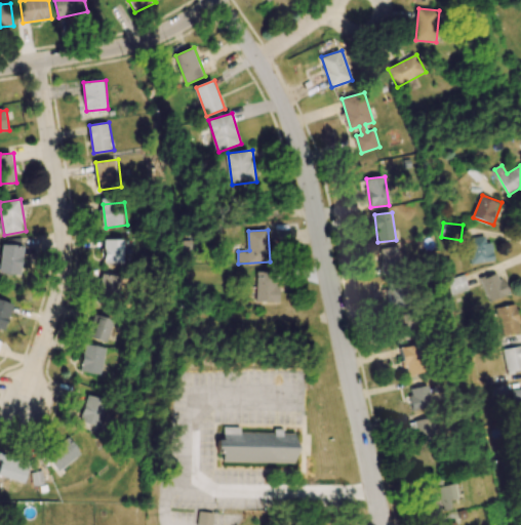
[(472,264),(493,261),(491,236),(470,238),(472,264)]
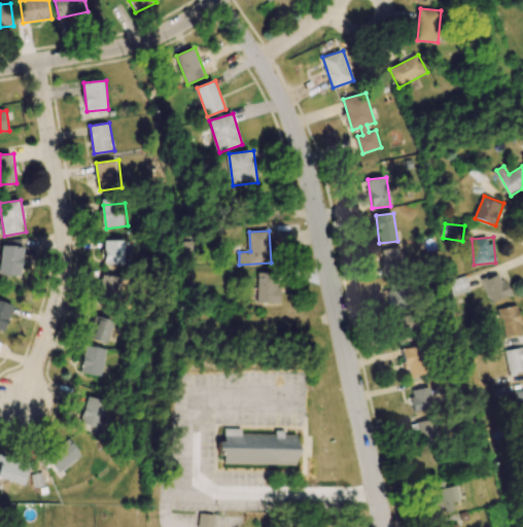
[(3,275),(23,276),(25,240),(4,239),(3,275)]
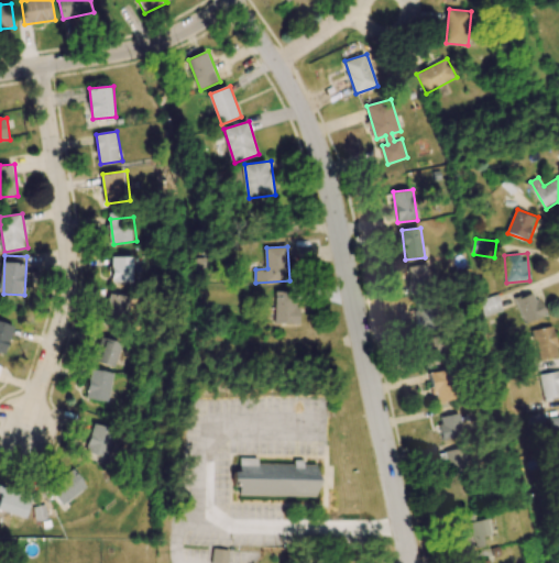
[(136,257),(116,256),(114,282),(136,283),(136,257)]
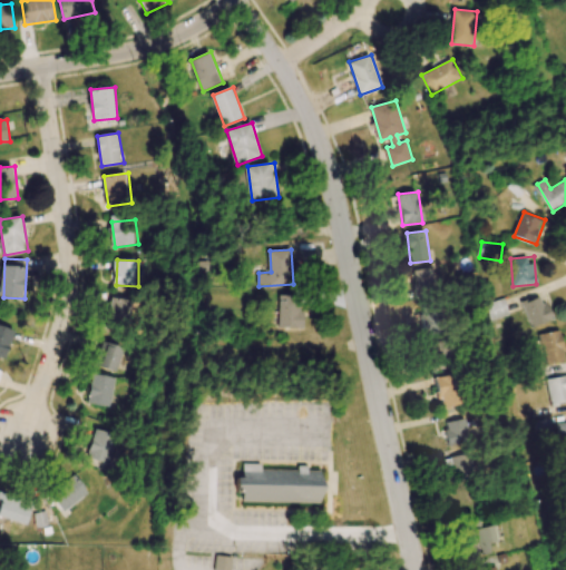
[(413,269),(418,294),(438,291),(433,266),(413,269)]
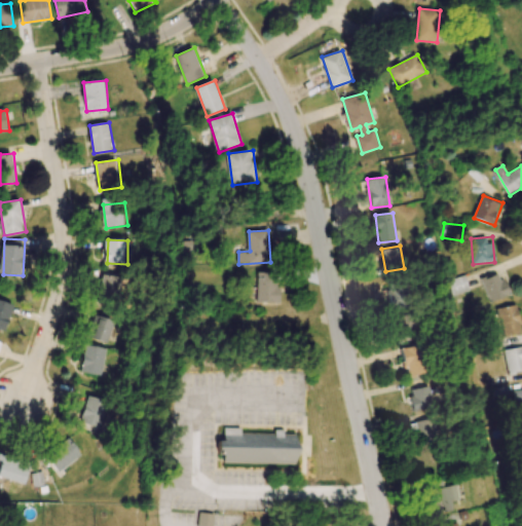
[(258,302),(281,303),(282,272),(259,271),(258,302)]
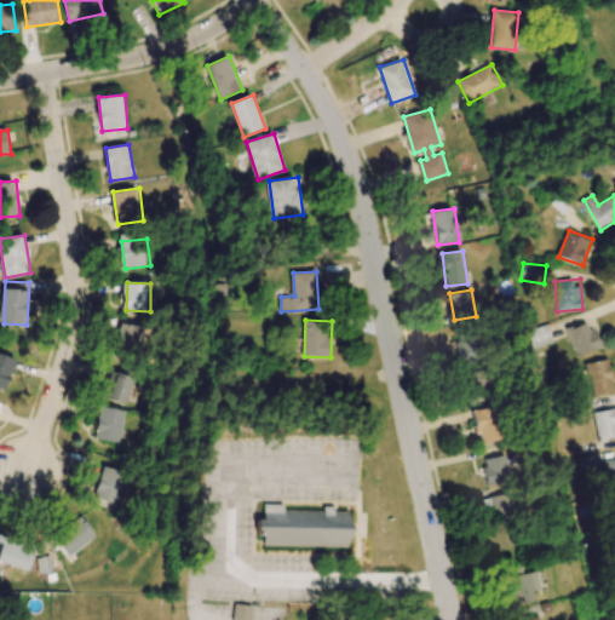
[(580,356),(602,346),(591,321),(569,329),(580,356)]
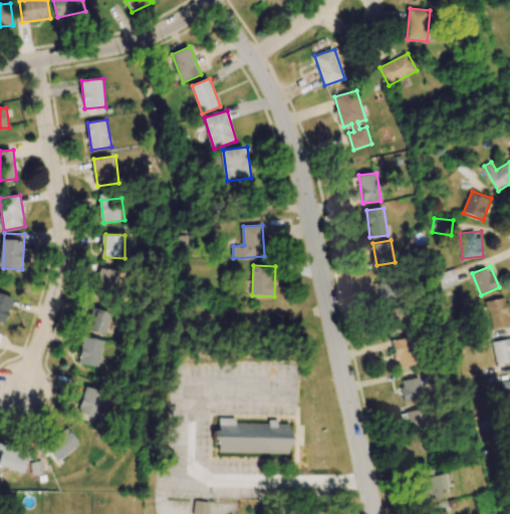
[(122,271),(102,268),(99,291),(119,294),(122,271)]
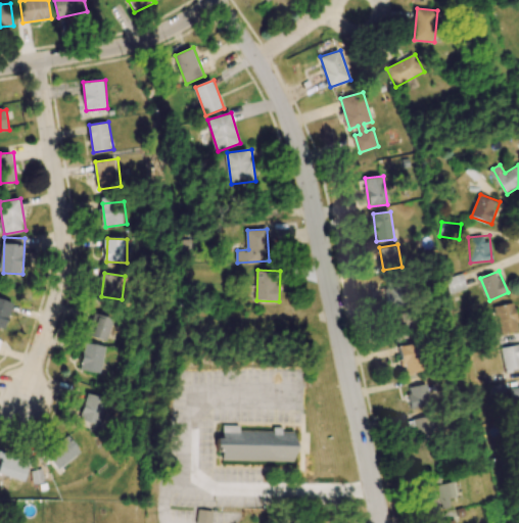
[(450,278),(453,293),(468,290),(465,274),(450,278)]
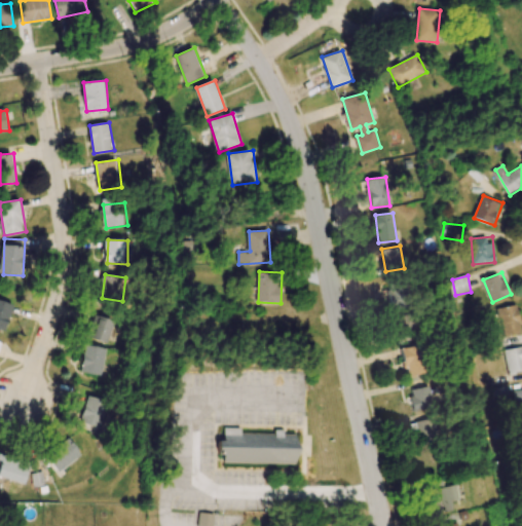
[(388,311),(411,310),(410,285),(387,286),(388,311)]
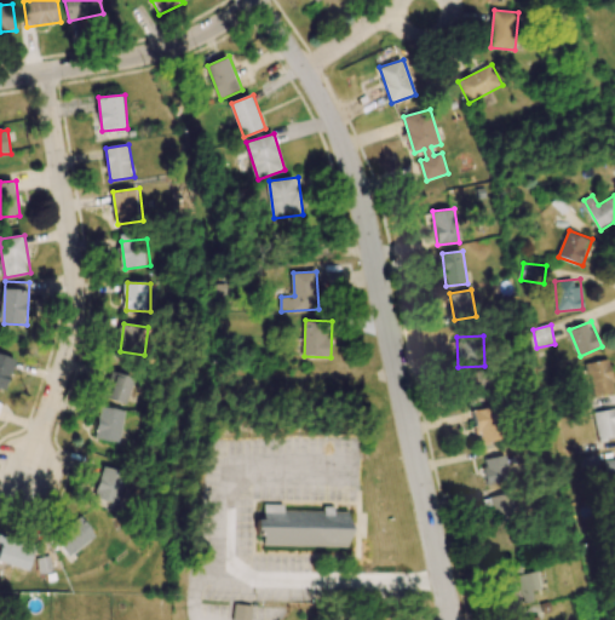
[(0,388),(7,390),(17,360),(0,354),(0,388)]
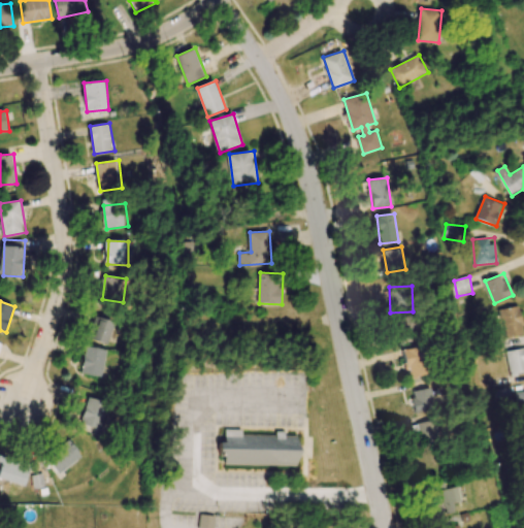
[(501,308),(505,336),(523,334),(523,325),(521,306),(501,308)]
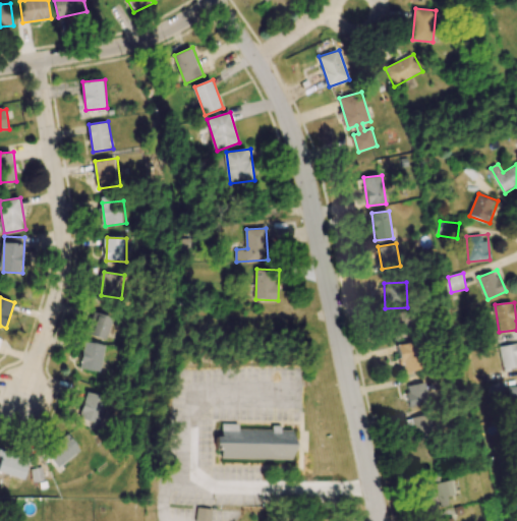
[(88,333),(107,340),(115,319),(96,311),(88,333)]
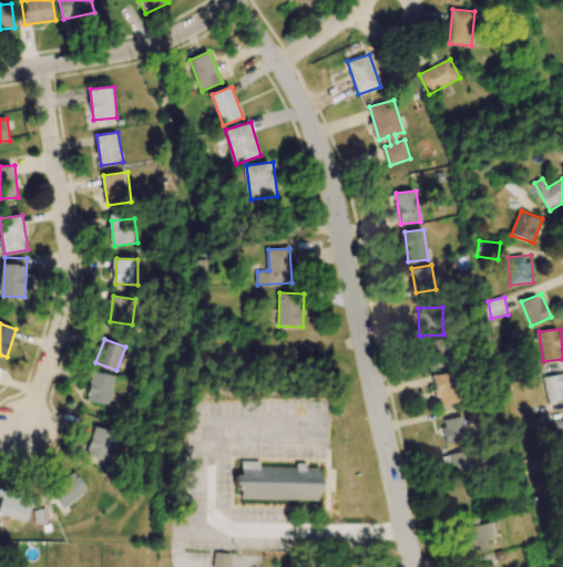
[(423,344),(430,370),(452,364),(444,339),(423,344)]
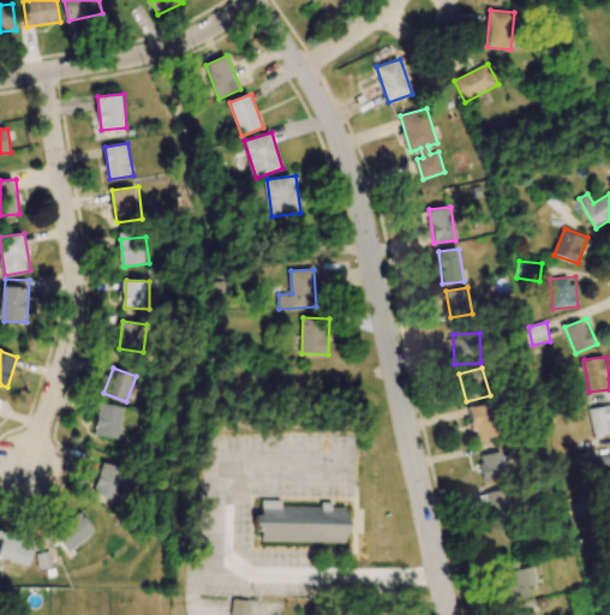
[(126,406),(101,404),(97,436),(123,439),(126,406)]
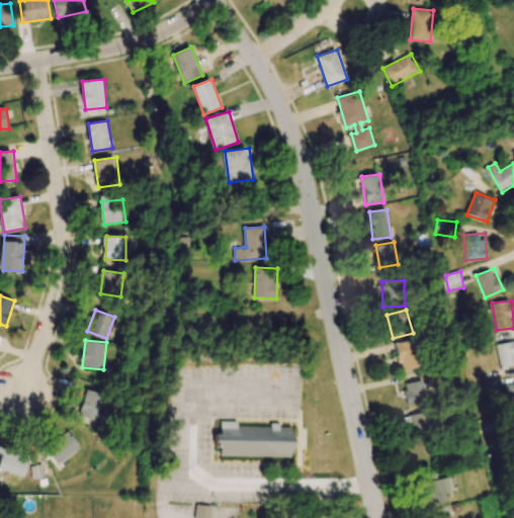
[(418,367),(414,340),(397,343),(400,370),(418,367)]
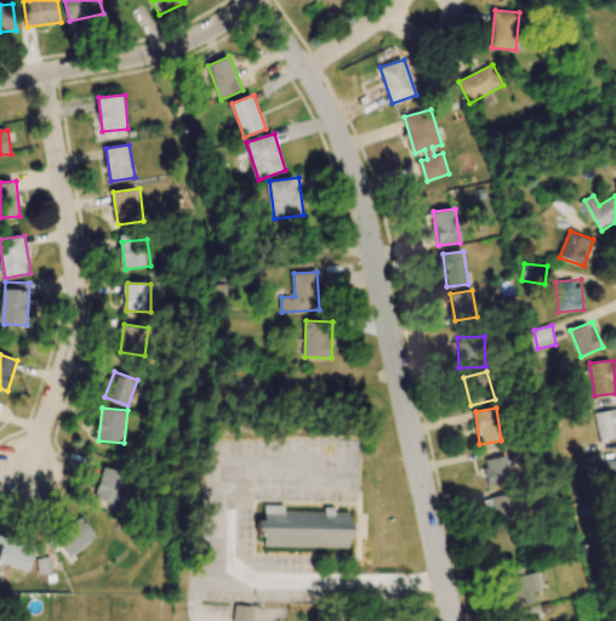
[(603,442),(615,439),(615,410),(598,412),(603,442)]
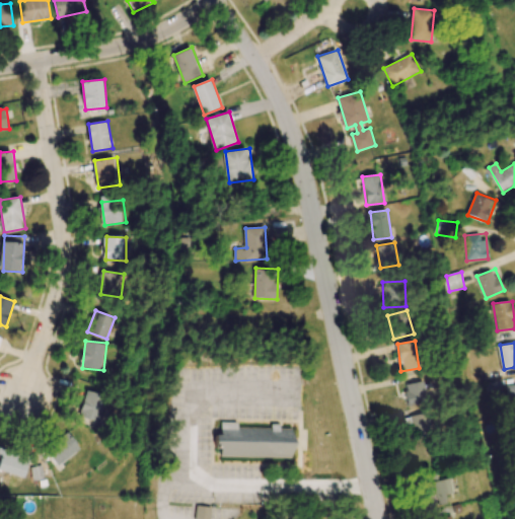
[(409,405),(427,401),(424,381),(405,384),(409,405)]
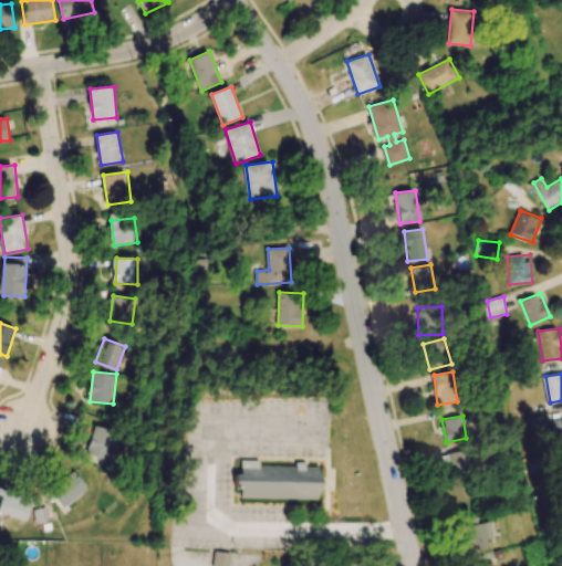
[(113,460),(118,430),(95,426),(89,454),(113,460)]
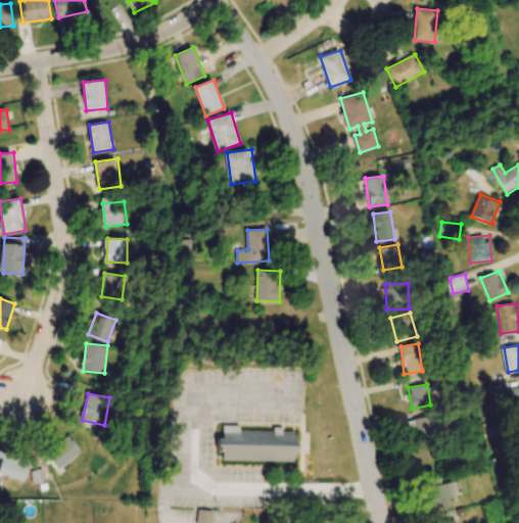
[(409,420),(413,444),(435,441),(432,417),(409,420)]
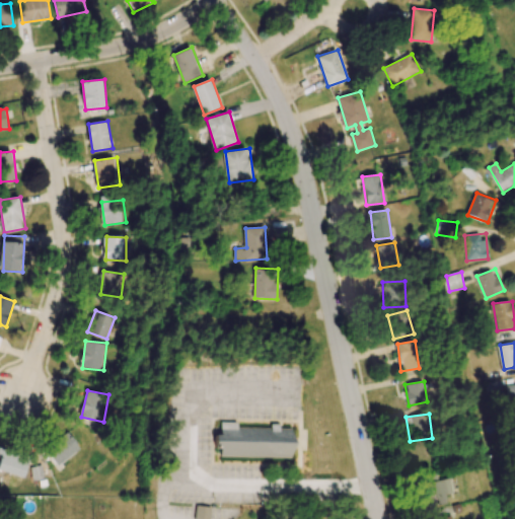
[(293,457),(294,428),(282,428),(282,424),(272,424),(272,428),(239,427),(239,422),(222,422),(222,434),(217,434),(216,446),(222,447),(222,456),(293,457)]
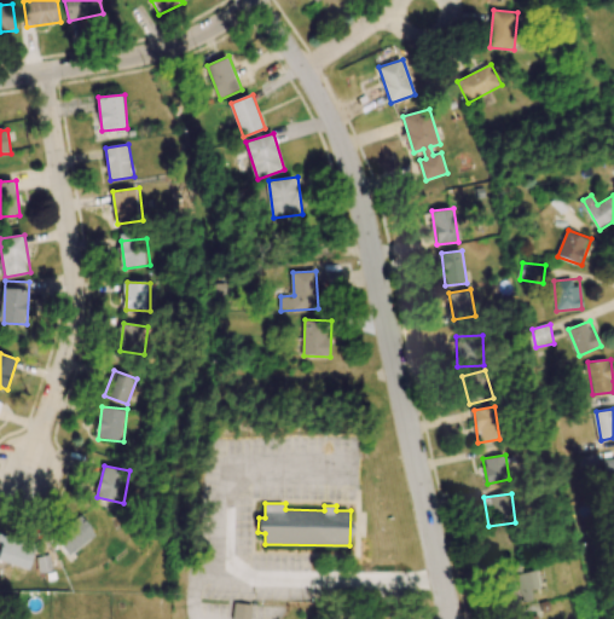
[(71,556),(98,534),(84,516),(57,538),(71,556)]
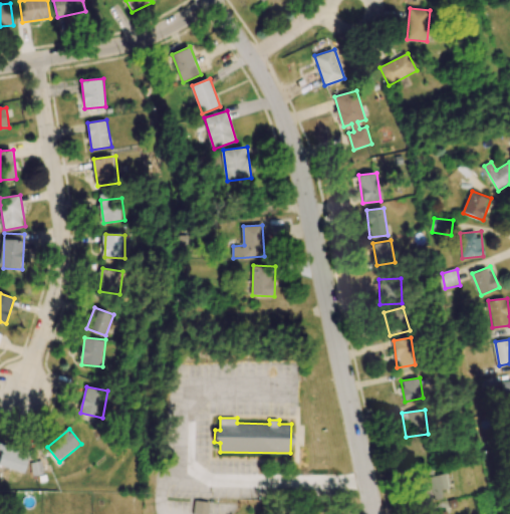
[(0,457),(0,465),(26,473),(31,455),(3,447),(0,457)]
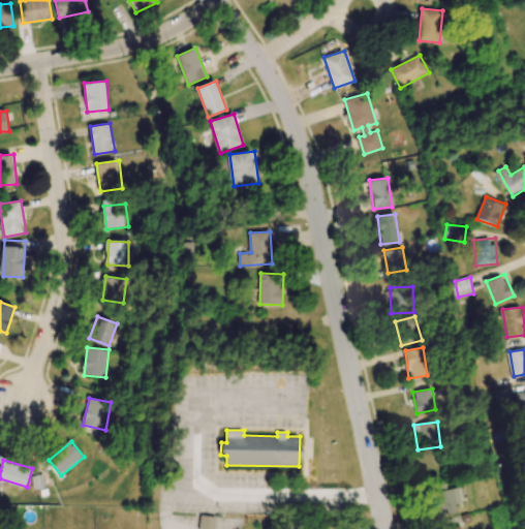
[(37,490),(47,489),(45,474),(36,475),(37,490)]
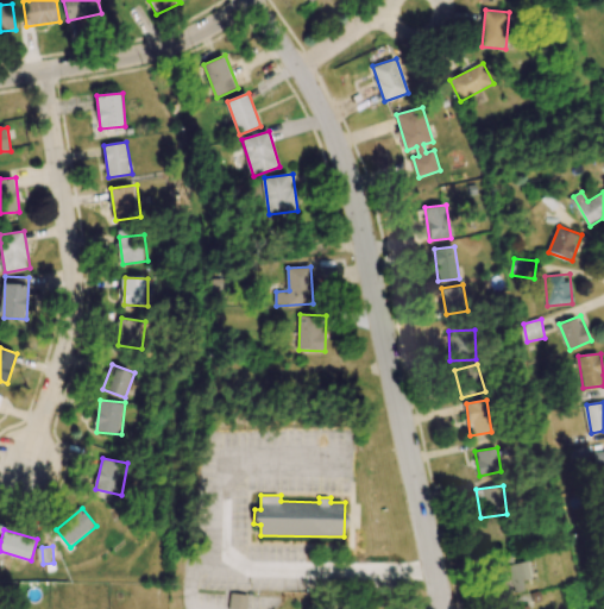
[(524,591),(522,581),(532,578),(528,560),(515,563),(514,554),(497,558),(504,595),(524,591)]
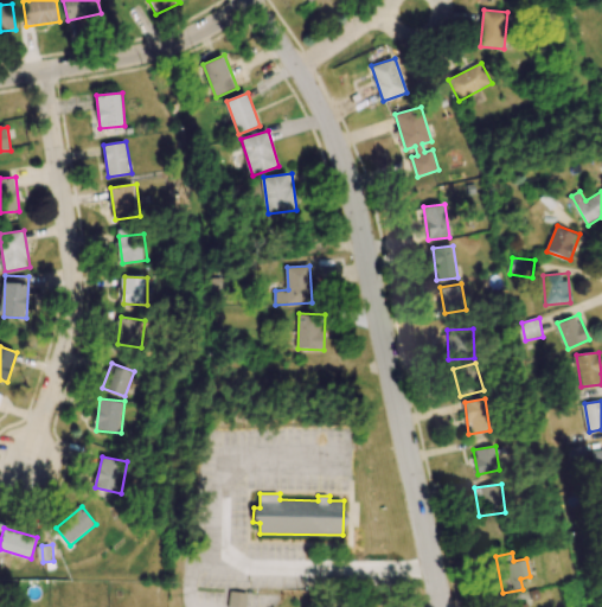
[(230,606),(247,606),(248,592),(231,592),(230,606)]
